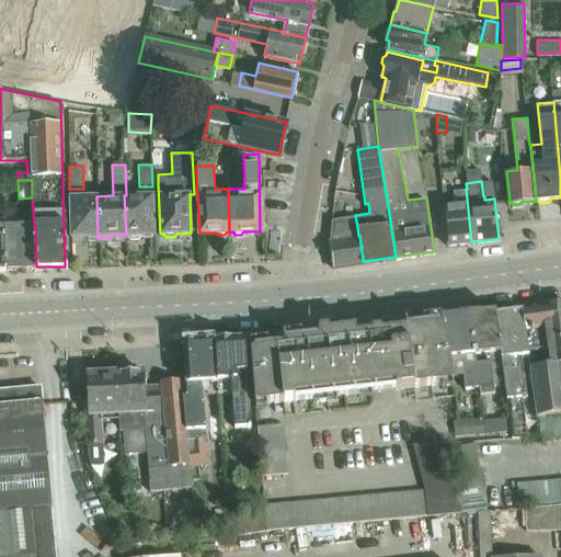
[(471,241),(466,189),(453,190),(454,203),(445,204),(448,243),(471,241)]
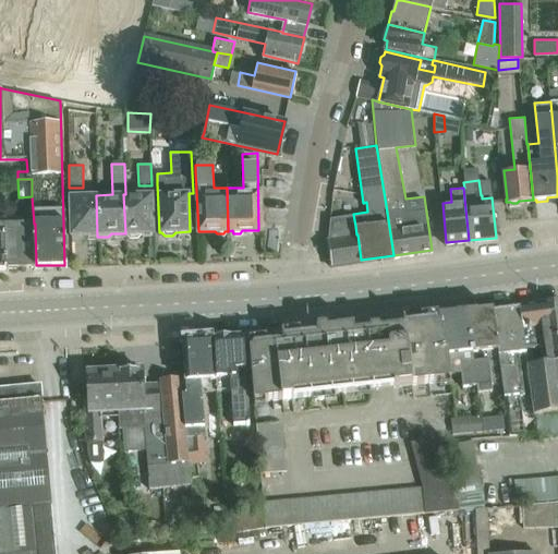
[(152,193),(125,194),(123,194),(125,233),(128,237),(135,236),(138,233),(153,232),(152,193)]
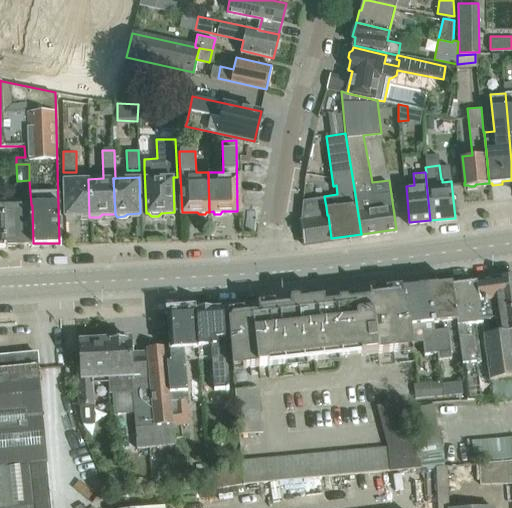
[(89,217),(88,179),(63,180),(64,216),(77,215),(79,218),(89,217)]
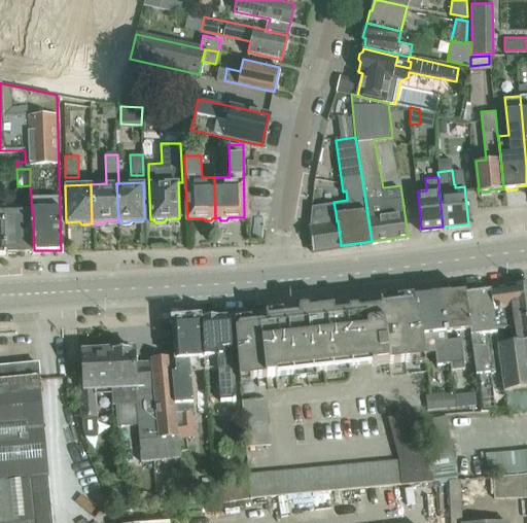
[(336,213),(334,202),(313,205),(309,225),(312,249),(341,245),(338,221),(337,221),(336,213)]
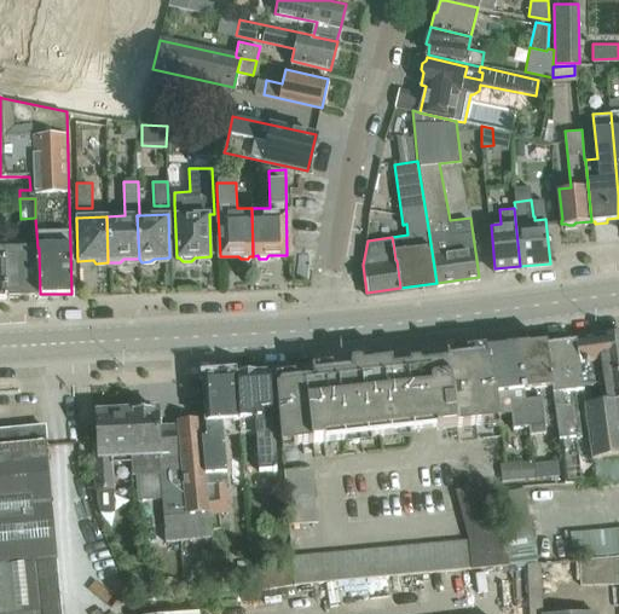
[(39,248),(38,248),(5,249),(6,295),(40,294),(39,248)]
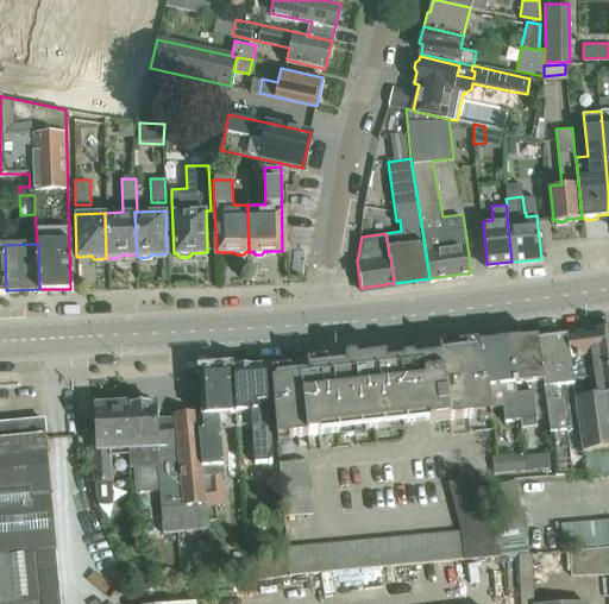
[(608,327),(594,329),(594,331),(588,332),(596,394),(576,396),(583,447),(608,444),(608,327)]
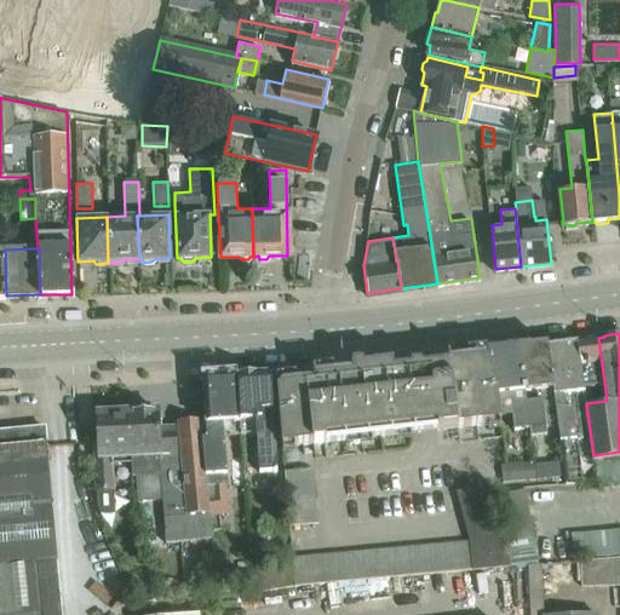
[(607,401),(598,338),(577,340),(583,389),(584,389),(586,403),(607,401)]
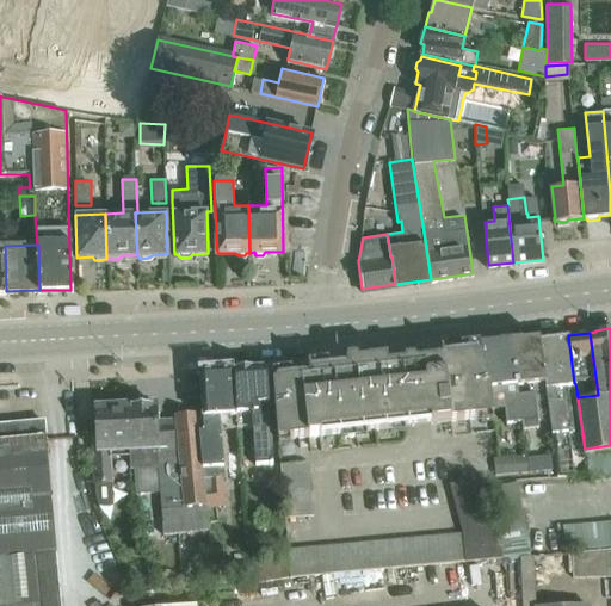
[(574,383),(568,335),(541,338),(539,336),(538,336),(549,418),(555,453),(556,468),(557,475),(574,474),(569,431),(574,430),(568,384),(574,383)]
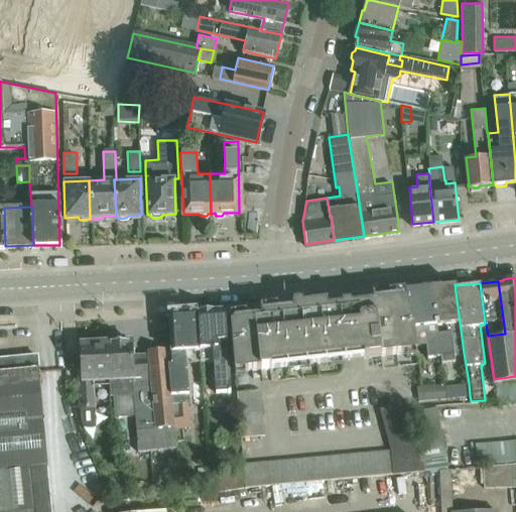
[(464,353),(455,284),(430,287),(440,356),(441,356),(442,362),(456,361),(455,354),(464,353)]
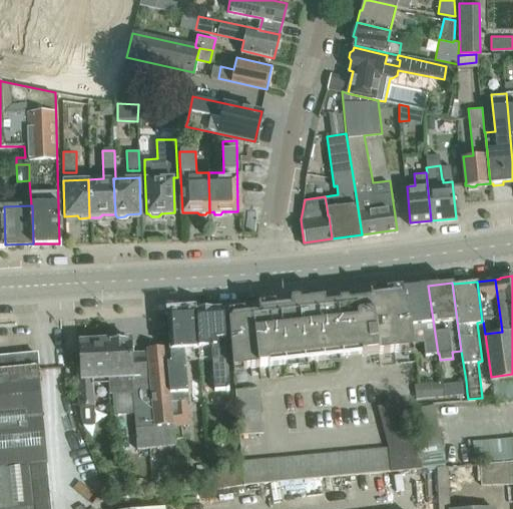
[(438,354),(428,286),(402,289),(415,343),(424,342),(425,355),(438,354)]
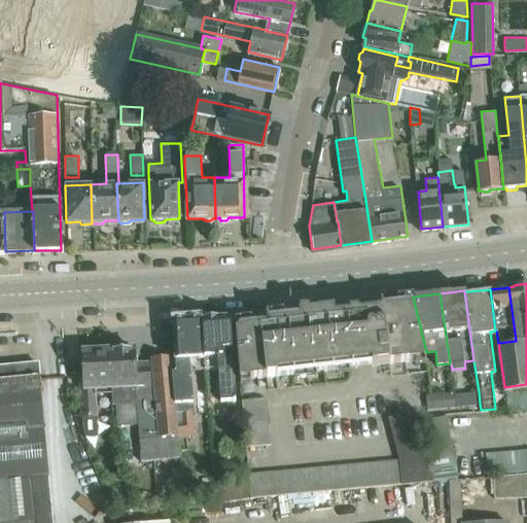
[(426,352),(413,297),(379,301),(380,307),(334,312),(334,306),(265,313),(266,318),(234,321),(240,378),(425,357),(425,353),(426,352)]
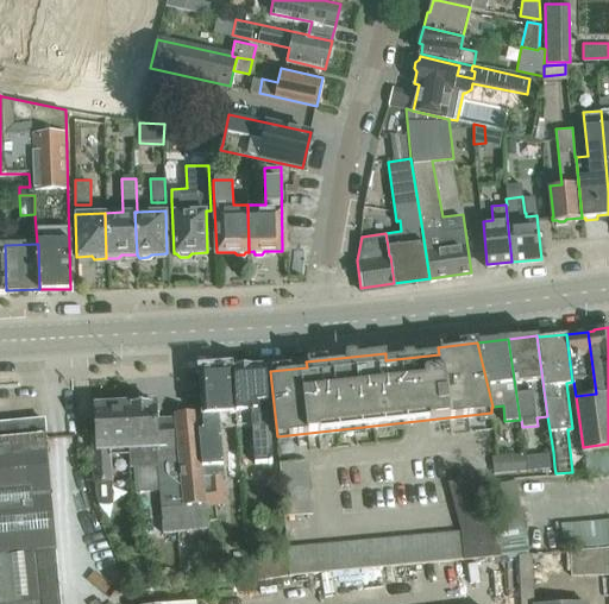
[(269,421),(264,365),(251,366),(248,363),(238,363),(233,367),(231,367),(234,425),(237,423),(251,422),(255,463),(271,460),(269,422),(269,421)]
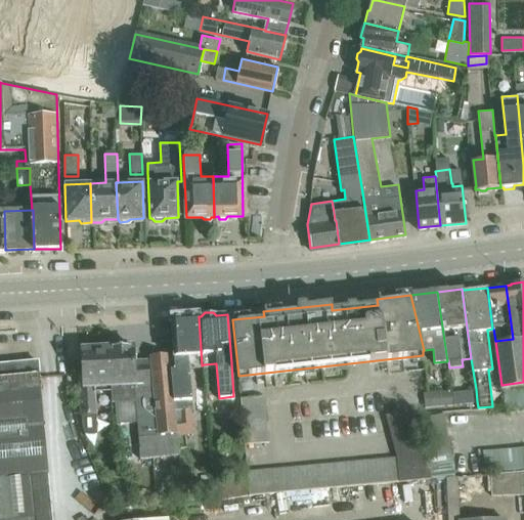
[(202,365),(199,316),(198,316),(192,316),(183,318),(171,319),(175,371),(171,371),(176,424),(187,423),(186,407),(188,407),(187,405),(192,405),(189,367),(202,365)]
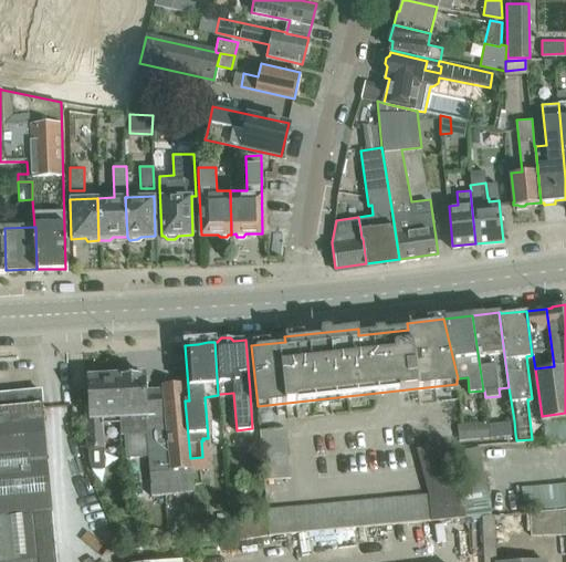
[(119,422),(116,375),(114,375),(111,372),(103,373),(101,375),(87,376),(90,405),(85,405),(87,447),(88,447),(92,459),(104,458),(103,446),(104,446),(103,422),(119,422)]
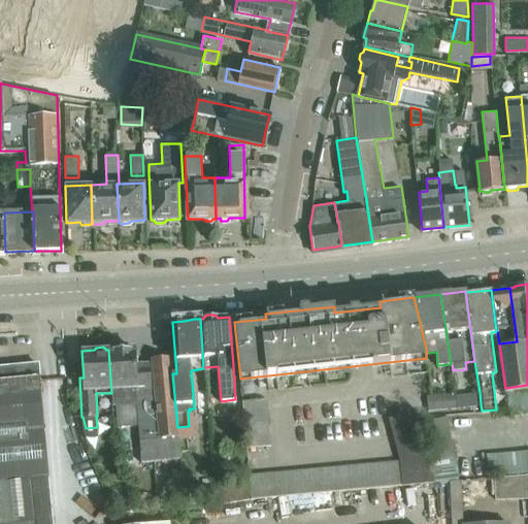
[(133,348),(108,350),(111,393),(113,404),(120,403),(122,423),(138,423),(134,386),(149,384),(147,362),(134,363),(133,348)]
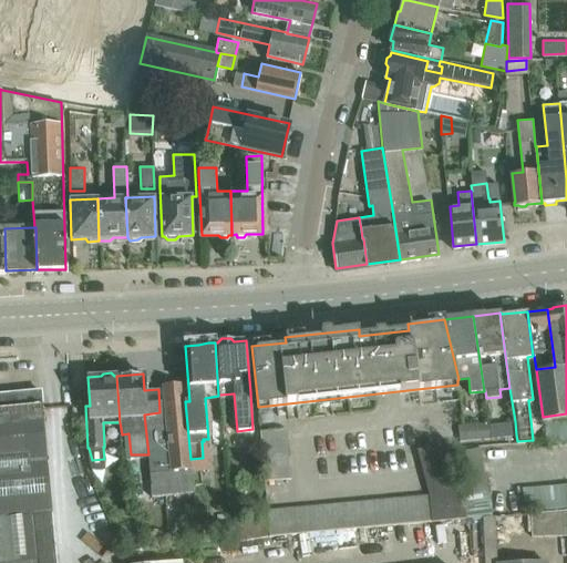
[(148,454),(152,495),(194,491),(191,459),(185,401),(184,381),(182,382),(163,384),(165,412),(160,412),(144,415),(148,454)]
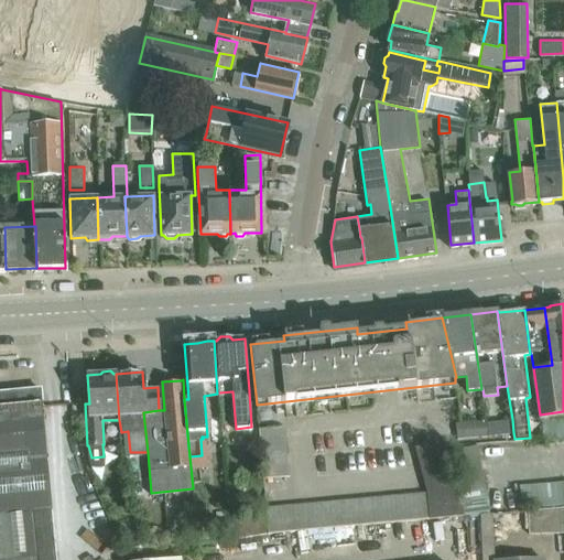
[(0,516),(52,514),(40,386),(0,389),(0,516)]
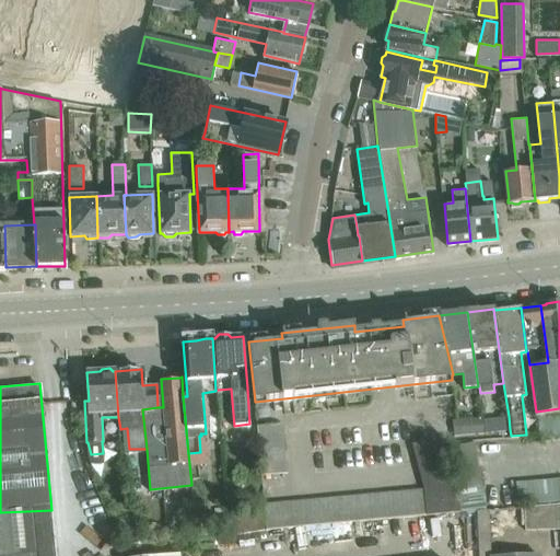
[(559,410),(549,412),(552,441),(559,439),(559,410)]
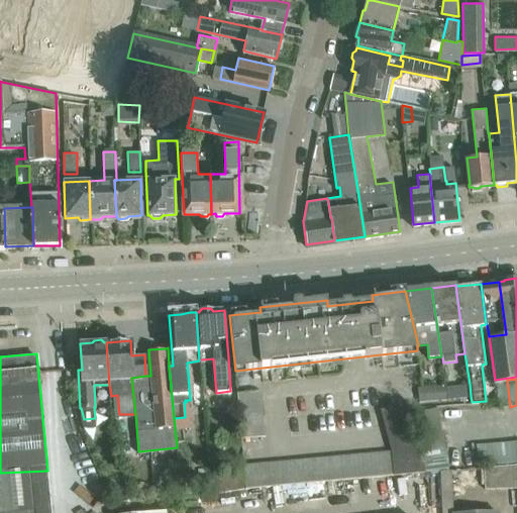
[(507,380),(496,382),(499,408),(510,407),(507,380)]
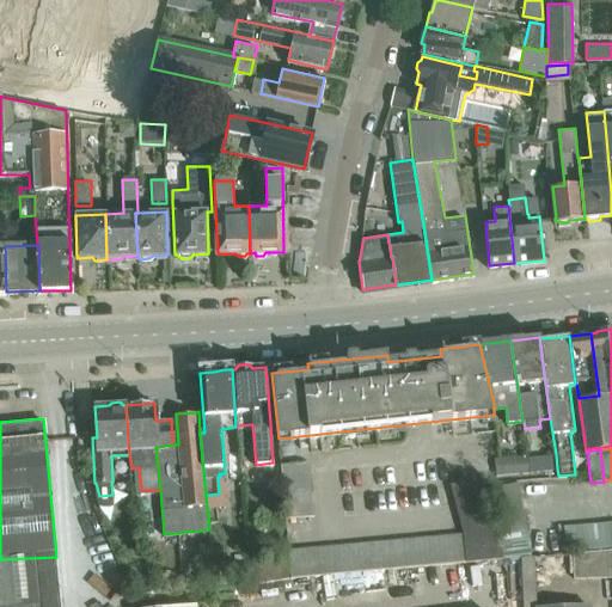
[(527,457),(527,453),(494,455),(496,473),(528,471),(527,457)]
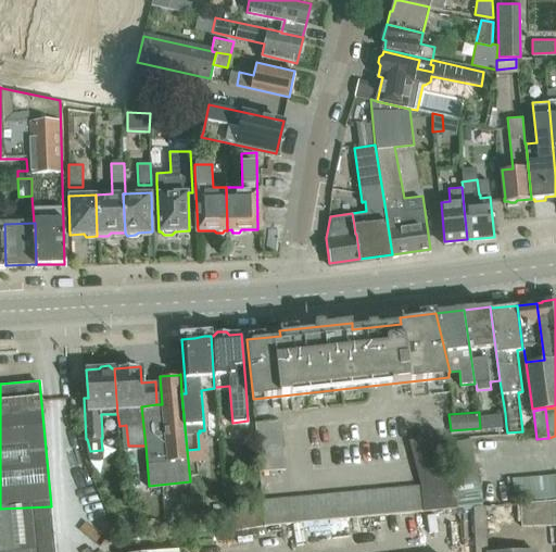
[(506,426),(505,413),(479,415),(480,428),(506,426)]
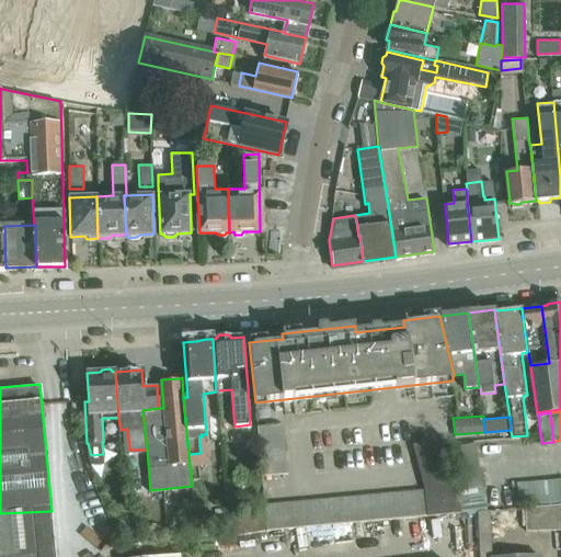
[(283,422),(256,424),(262,474),(287,472),(283,422)]
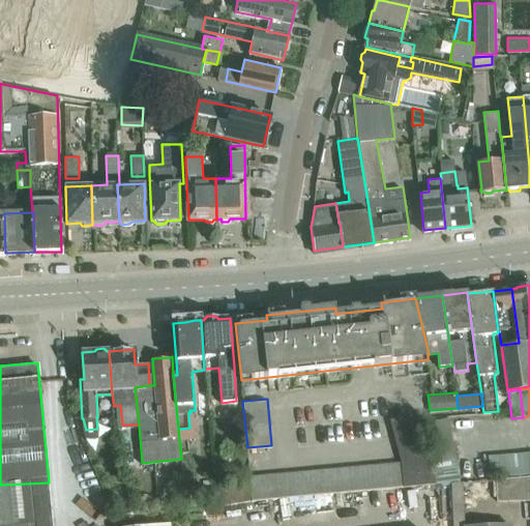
[(344,491),(425,483),(436,483),(425,443),(422,433),(418,416),(416,407),(398,412),(399,415),(390,418),(401,461),(249,475),(251,480),(248,480),(249,500),(256,499),(344,491)]
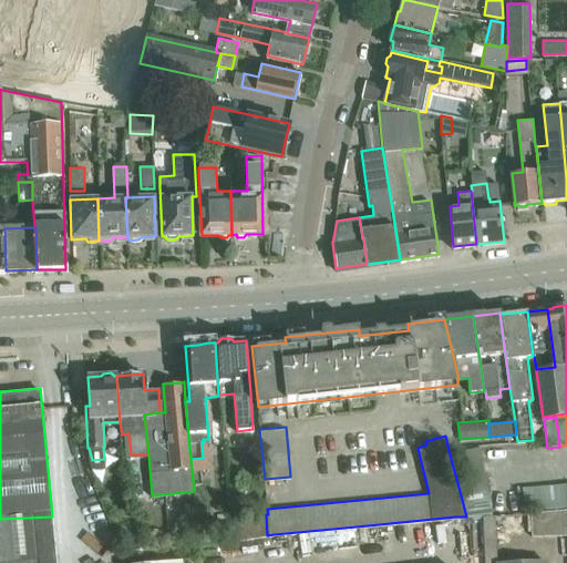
[(481,446),(455,450),(467,517),(483,517),(492,515),(492,514),(481,446)]
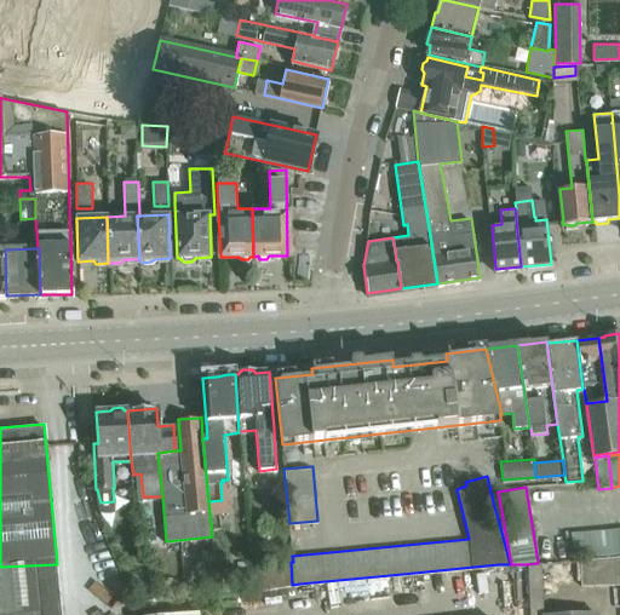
[(619,526),(570,532),(573,557),(619,552),(619,526)]
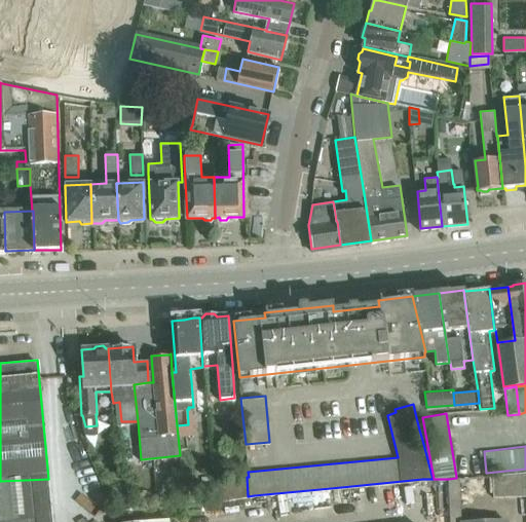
[(525,494),(525,471),(522,472),(512,473),(500,474),(492,474),(493,496),(525,494)]
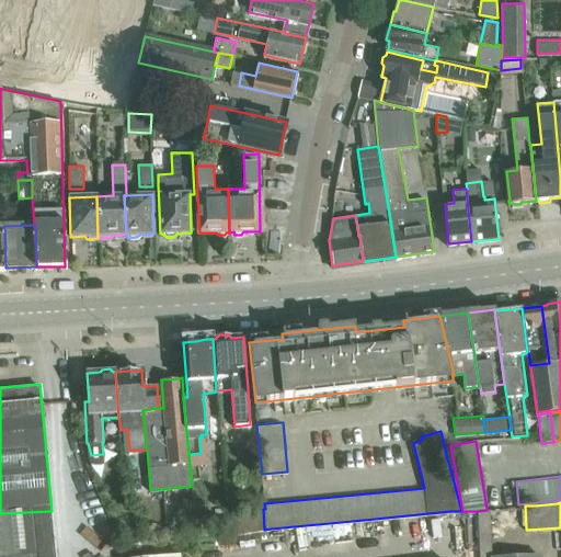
[(264,530),(263,509),(228,514),(230,535),(264,530)]
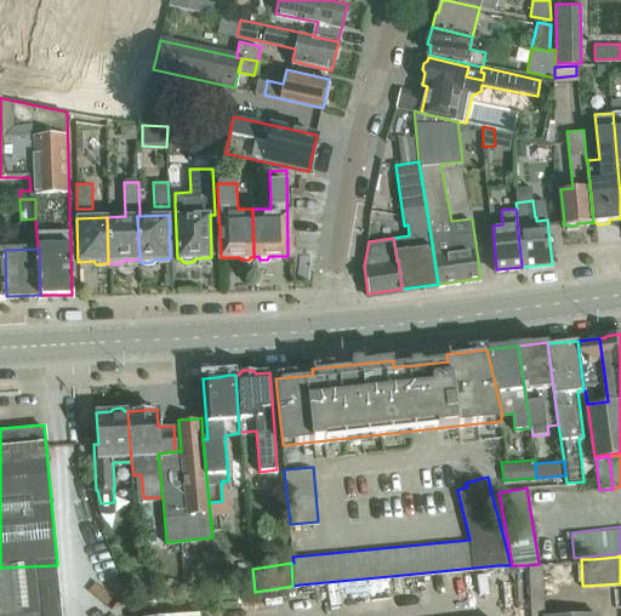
[(529,565),(531,615),(598,615),(599,612),(543,615),(542,564),(539,564),(529,565)]
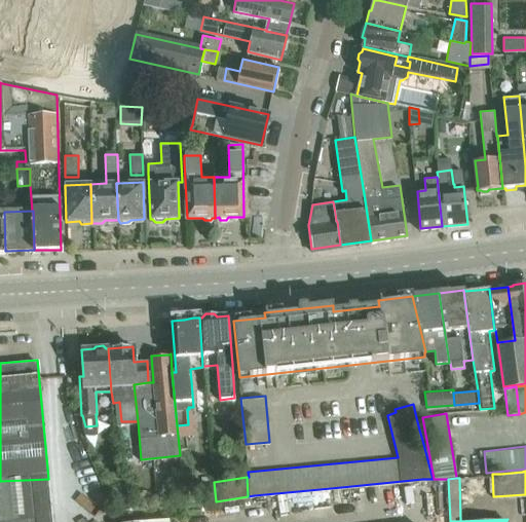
[(51,521),(48,479),(0,481),(0,521),(51,521)]
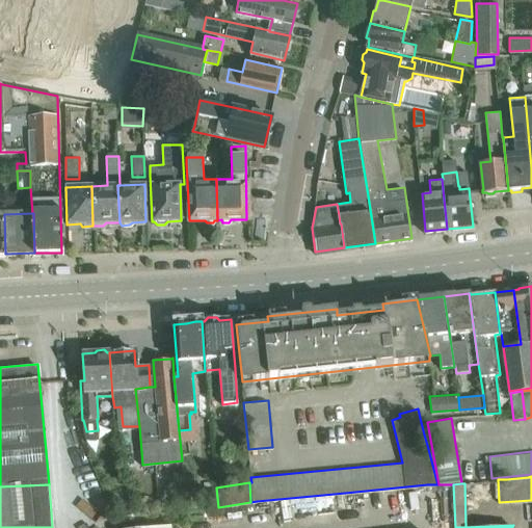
[(218,507),(216,487),(186,492),(188,510),(218,507)]
